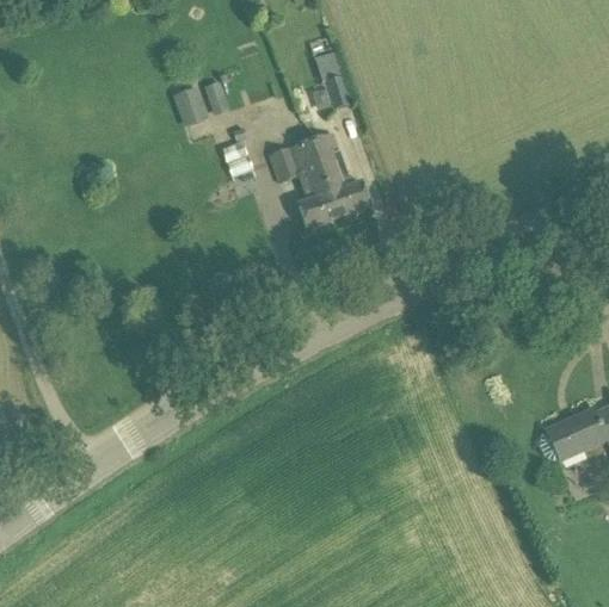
[(337,51),(336,53),(317,59),(324,82),(344,76),(337,51)]
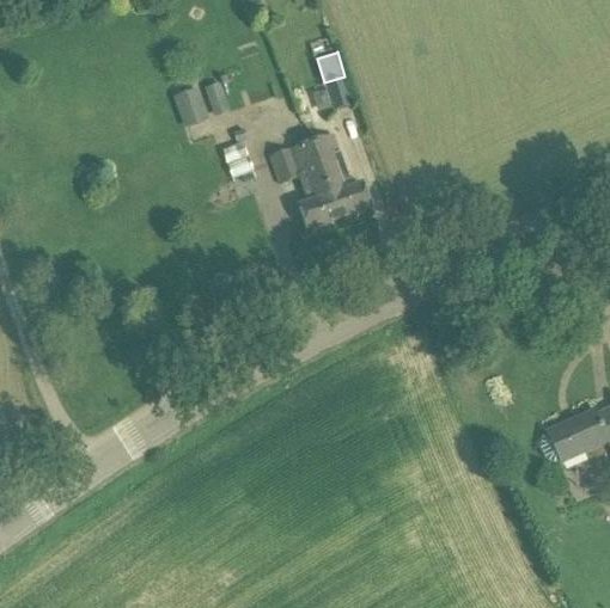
[(345,77),(324,83),(334,110),(354,104),(345,77)]
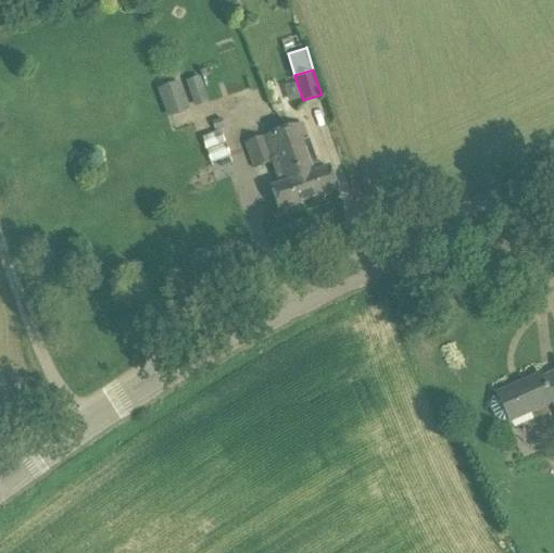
[(159,88),(168,116),(190,109),(180,80),(159,88)]
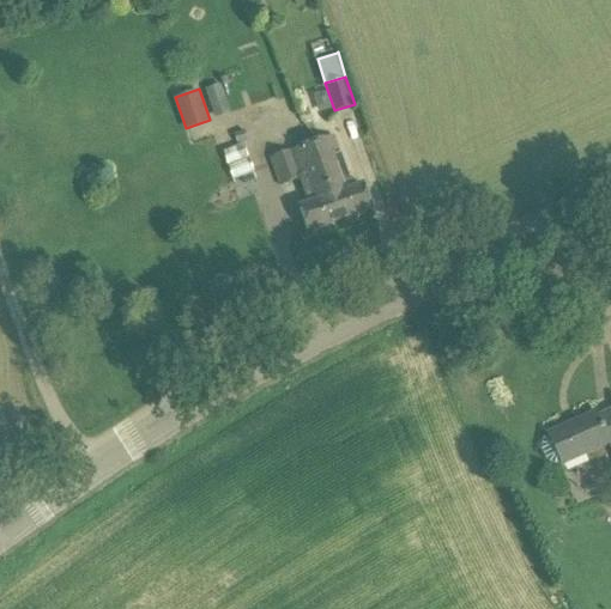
[(235,132),(239,141),(248,138),(246,128),(235,132)]
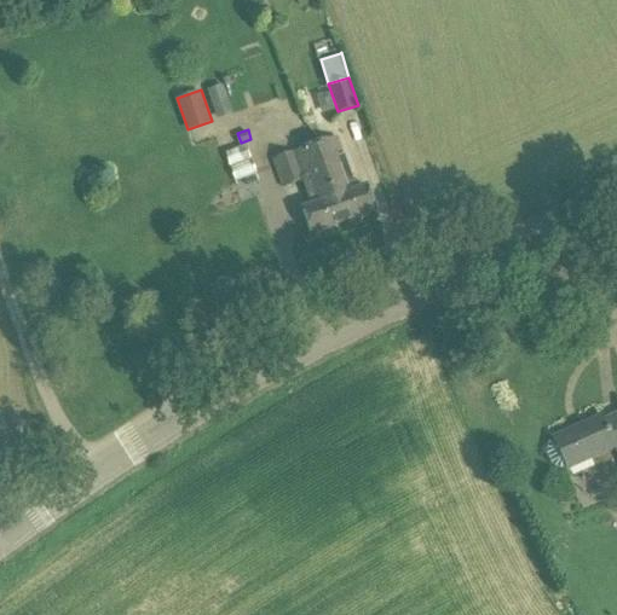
[(315,145),(342,221),(375,210),(367,185),(357,189),(338,137),(315,145)]
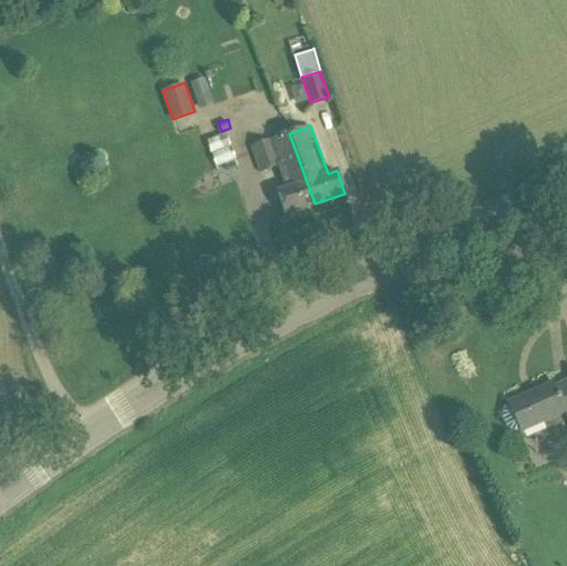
[(215,137),(222,161),(236,157),(228,132),(215,137)]
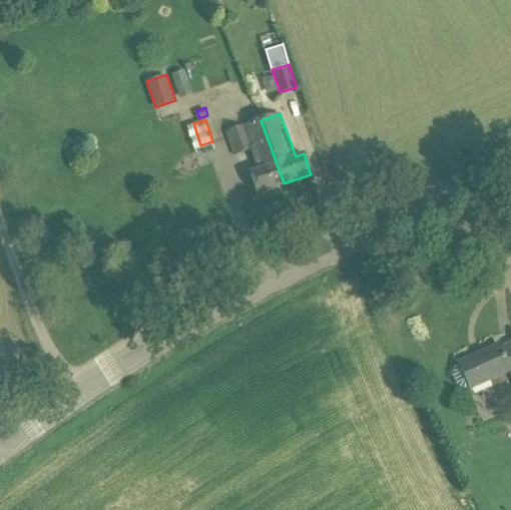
[(284,183),(261,120),(228,131),(235,152),(251,147),(260,168),(250,172),(258,193),(284,183)]
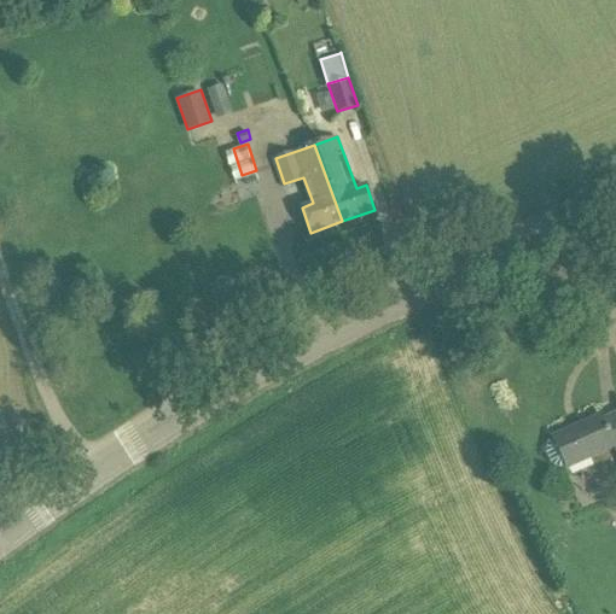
[(546,444),(545,450),(550,460),(555,463),(559,466),(565,463),(567,467),(615,445),(615,411),(604,417),(602,414),(553,436),(547,438),(546,444)]
